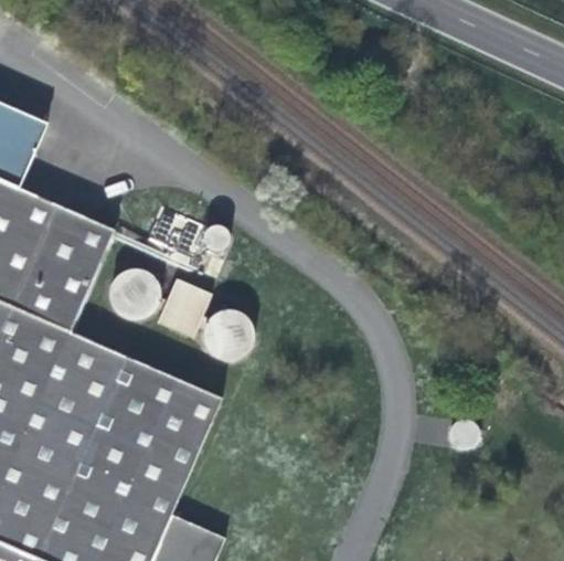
[(48,122),(0,99),(0,178),(19,187),(48,122)]
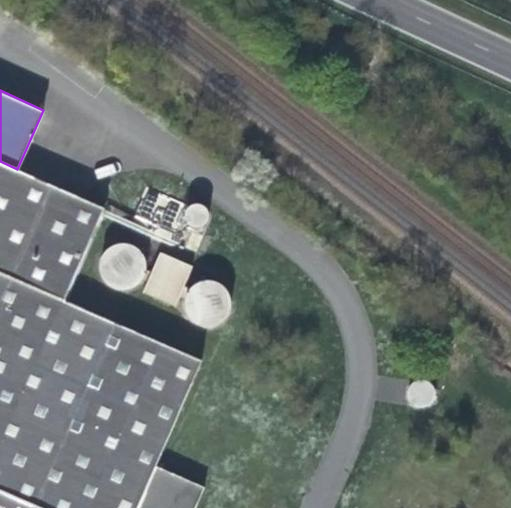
[(65,300),(104,207),(17,169),(0,161),(0,507),(196,507),(205,488),(157,466),(202,361),(65,300)]
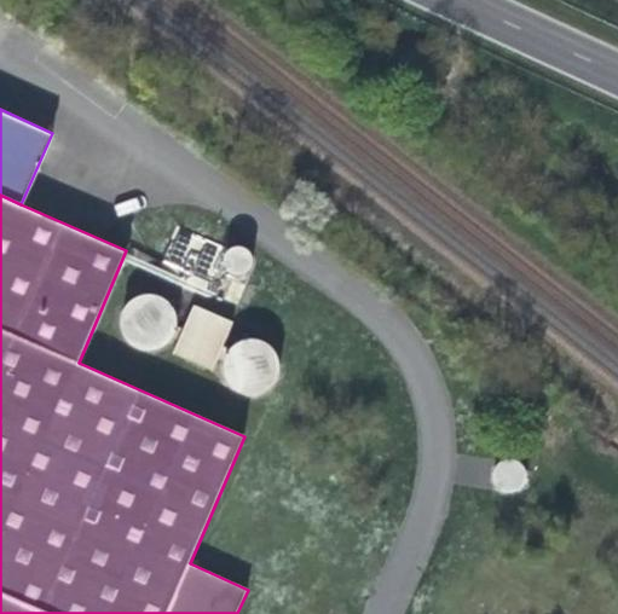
[(238,244),(235,244),(234,244),(227,247),(224,249),(221,255),(221,260),(223,265),(227,268),(231,271),(236,272),(242,271),(247,267),(249,262),(250,256),(248,250),(244,247),(238,244)]
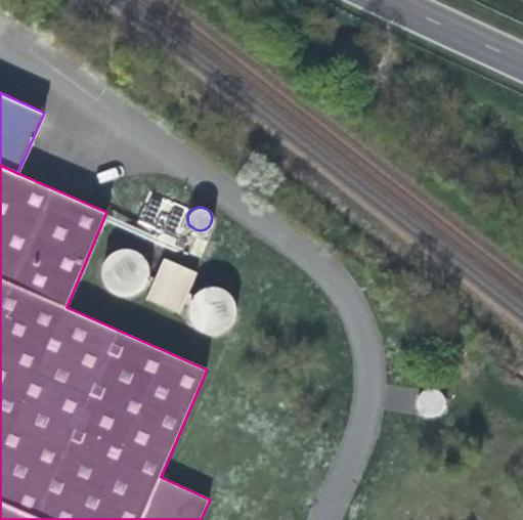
[(130,249),(122,249),(121,249),(117,250),(113,252),(105,259),(103,265),(102,268),(102,276),(104,282),(106,286),(109,289),(114,293),(117,294),(123,296),(130,296),(134,294),(139,292),(143,289),(145,286),(148,278),(149,272),(149,269),(148,264),(146,259),(139,252),(133,249),(130,249)]
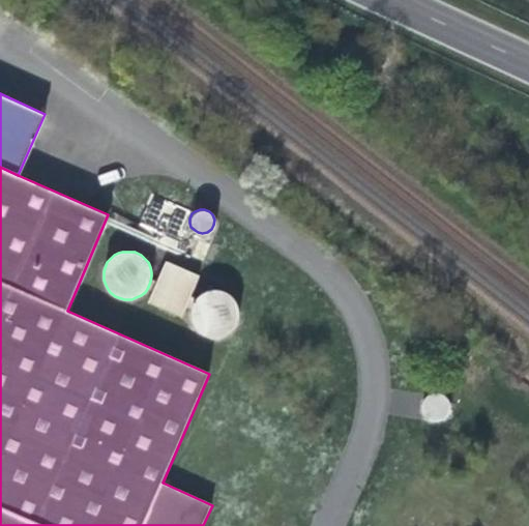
[(200,274),(167,260),(148,301),(181,317),(200,274)]
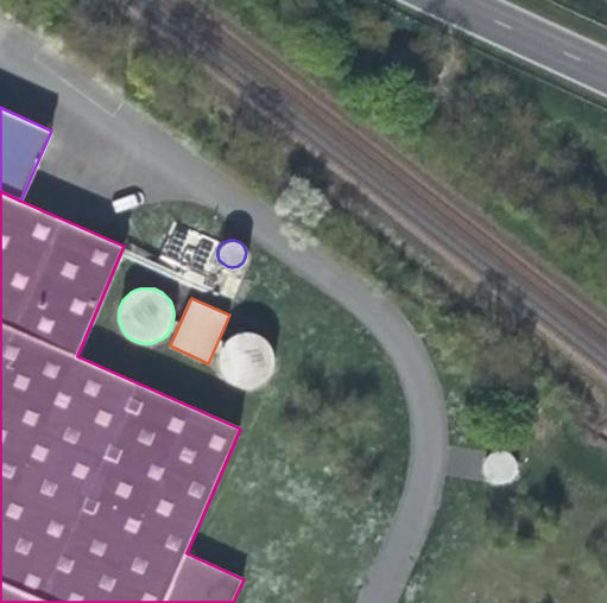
[(242,331),(234,334),(232,335),(225,341),(220,349),(217,356),(217,361),(219,366),(221,372),(225,376),(228,381),(235,385),(239,386),(246,387),(252,386),(258,385),(265,379),(270,373),(273,365),(273,355),(272,351),(269,343),(261,336),(253,332),(250,331),(242,331)]
